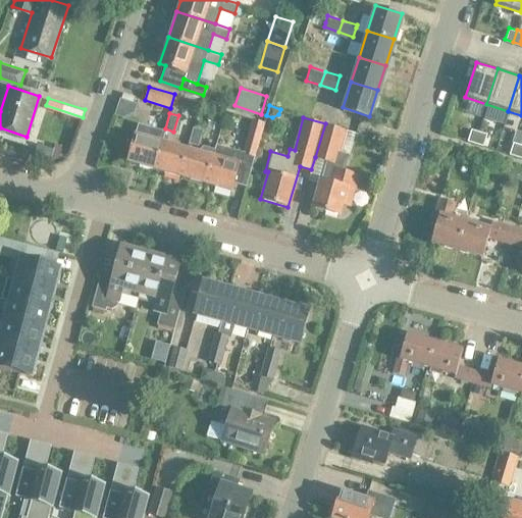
[(216,145),(215,149),(205,182),(231,189),(233,182),(246,185),(248,179),(263,121),(252,118),(243,152),(216,145)]
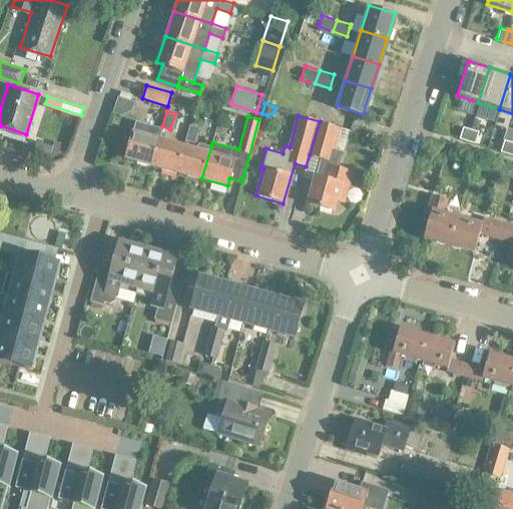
[(136,120),(133,130),(126,157),(152,164),(159,137),(162,128),(136,120)]
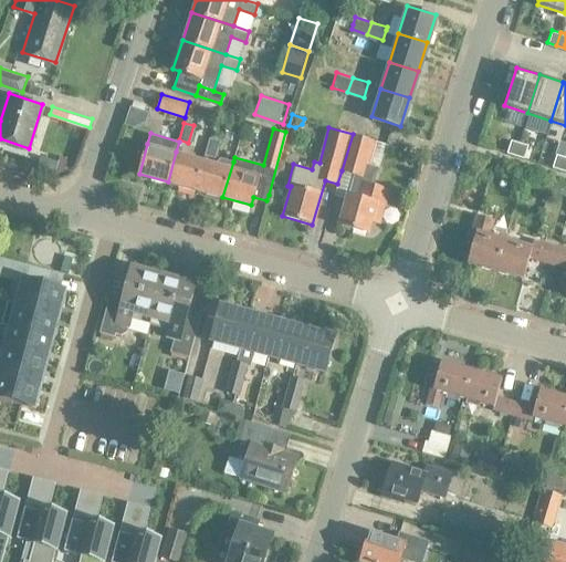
[(353,134),(342,170),(354,174),(338,225),(366,232),(370,220),(378,224),(388,190),(373,186),(378,166),(368,163),(375,141),(353,134)]
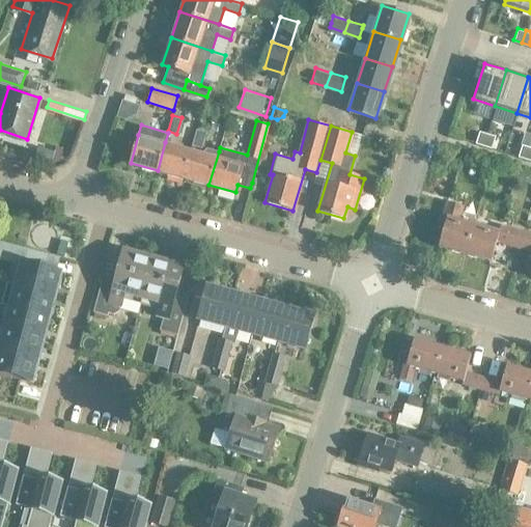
[(198,129),(193,144),(201,146),(205,131),(198,129)]
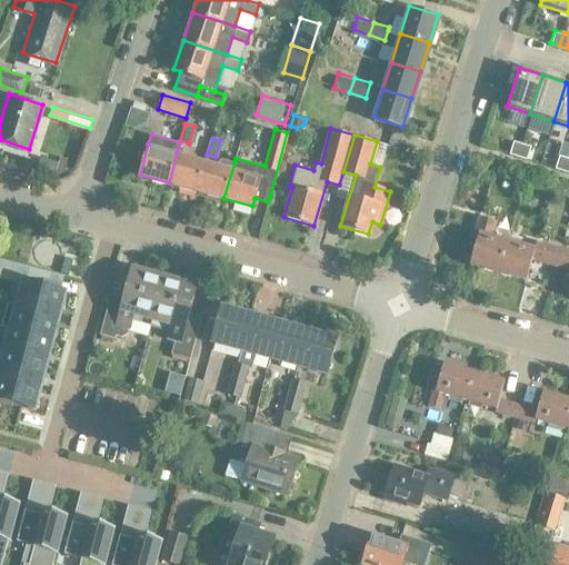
[(522,141),(513,139),(509,152),(518,155),(522,141)]
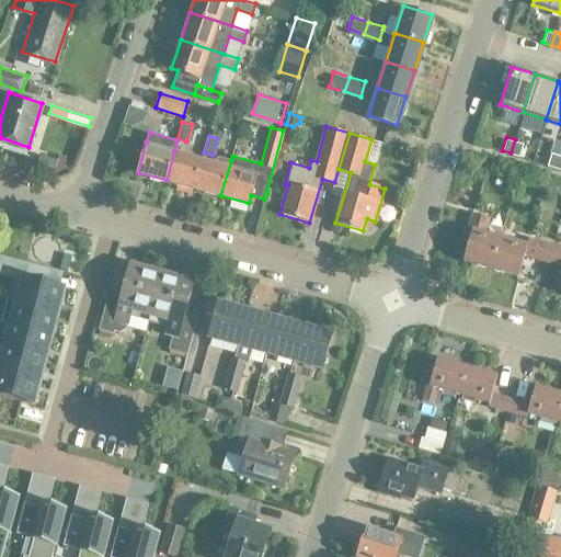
[(523,143),(515,139),(511,152),(519,156),(523,143)]
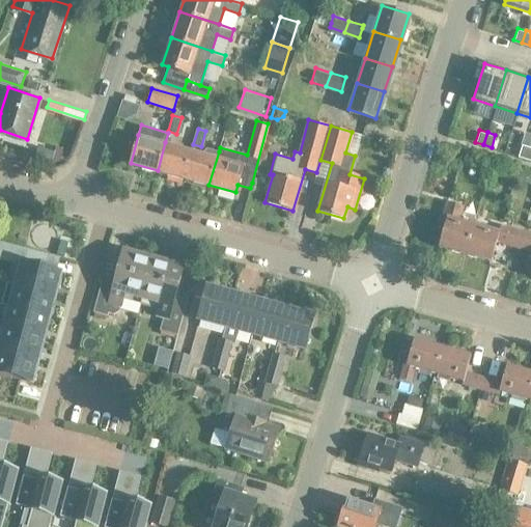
[(192,149),(165,142),(158,170),(184,177),(192,149)]
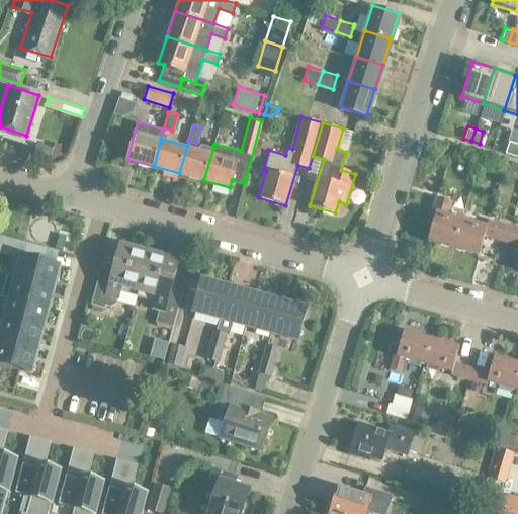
[(517,143),(509,140),(505,152),(513,154),(517,143)]
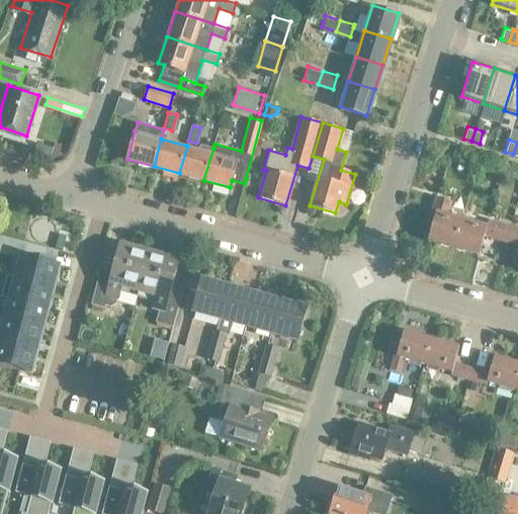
[(55,141),(54,146),(37,141),(33,153),(56,160),(61,143),(55,141)]
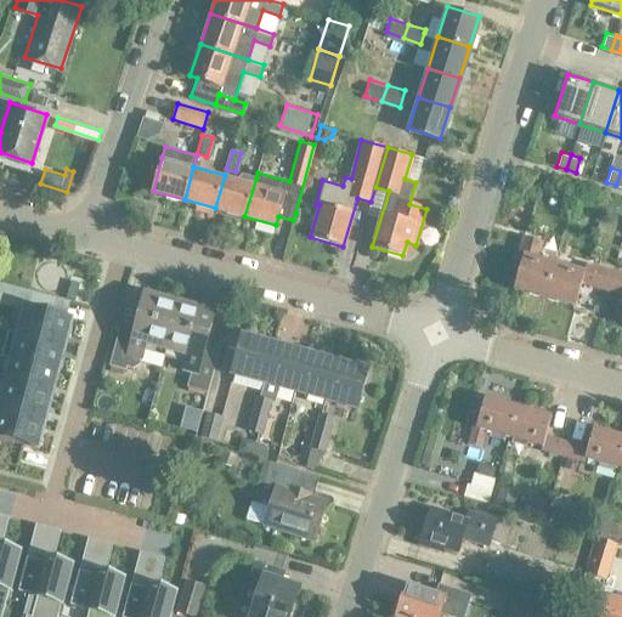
[(236,179),(225,175),(215,208),(244,216),(256,177),(242,173),(236,179)]
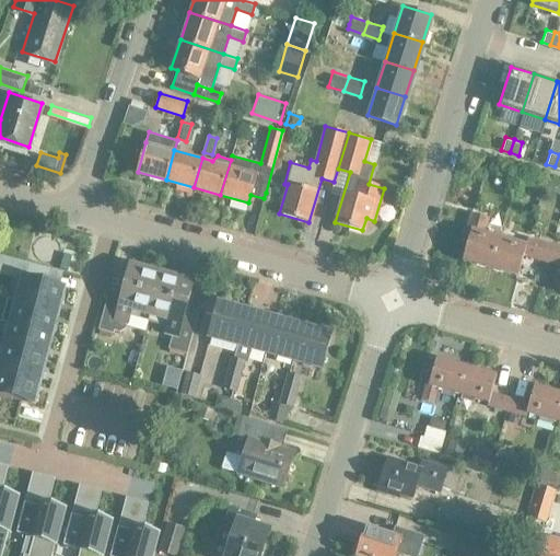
[(559,178),(546,175),(543,187),(559,192),(559,178)]
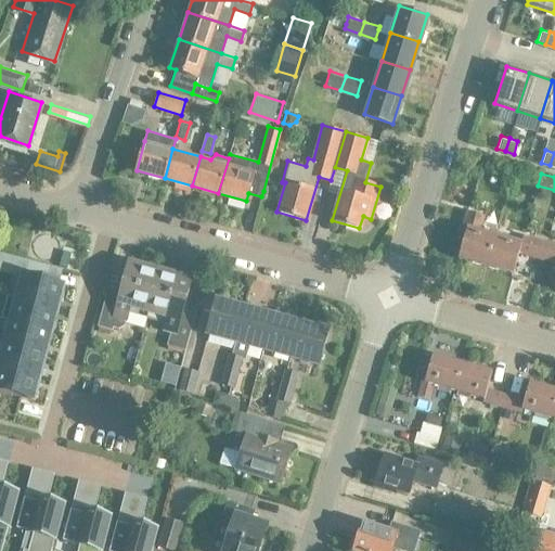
[(544,194),(537,192),(533,204),(541,206),(544,194)]
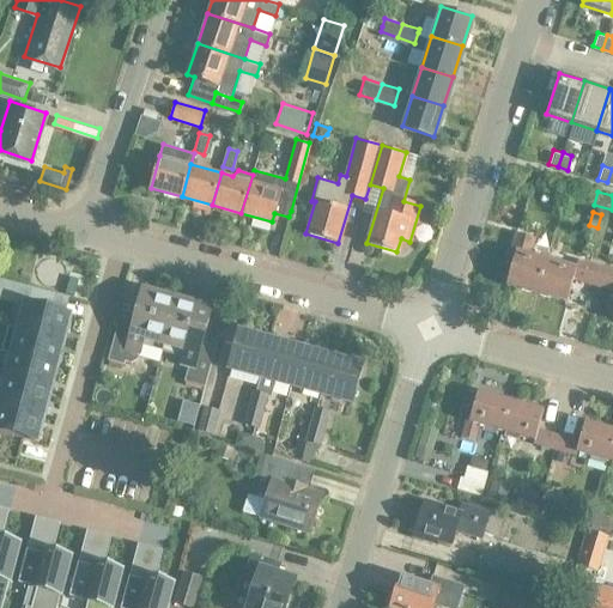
[(536,291),(546,257),(550,247),(533,242),(535,236),(516,230),(511,248),(516,249),(507,283),(536,291)]
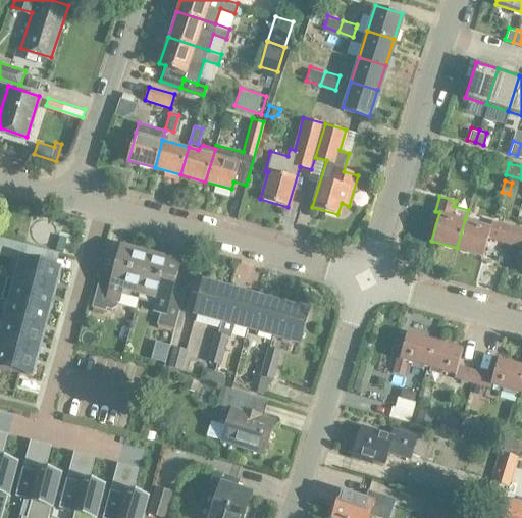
[(468,220),(465,219),(457,248),(482,255),(488,236),(506,241),(511,224),(491,219),(489,226),(477,222),(478,220),(469,217),(468,220)]
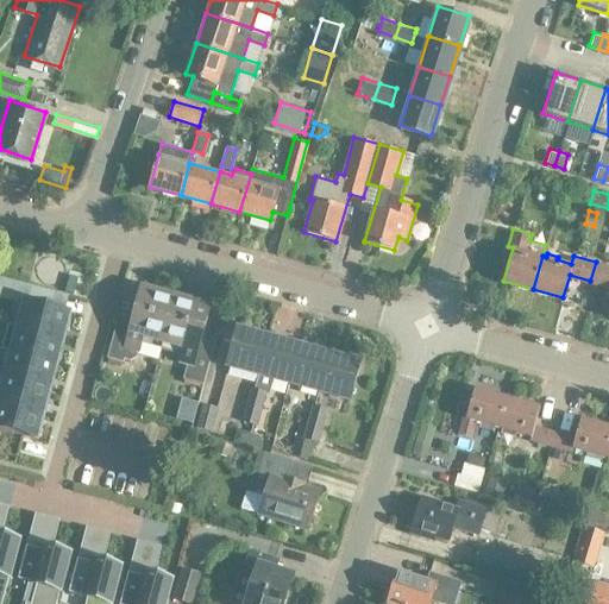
[(608,265),(603,264),(597,283),(608,285),(608,265)]
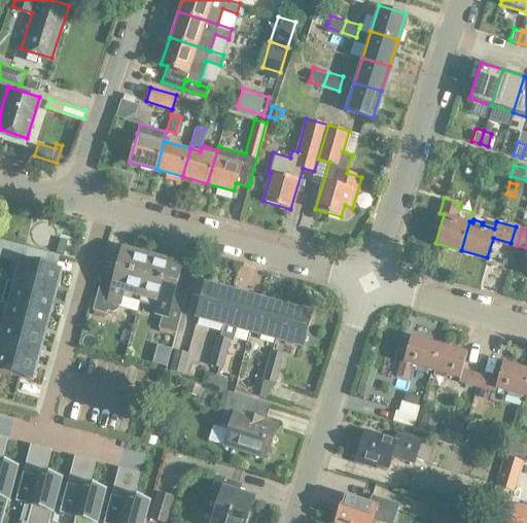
[(60,235),(56,249),(63,251),(67,237),(60,235)]
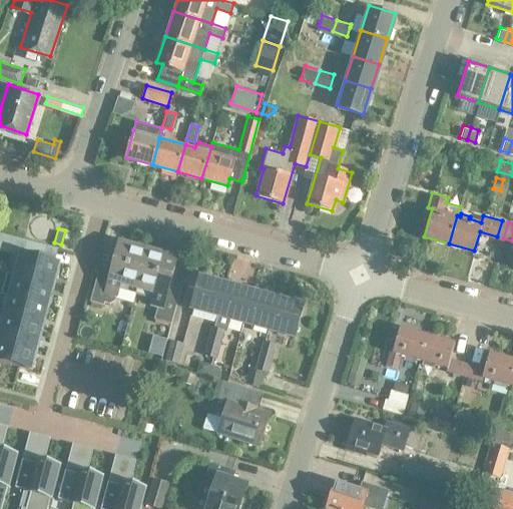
[(137,287),(148,247),(119,239),(116,249),(101,244),(93,271),(98,273),(90,299),(103,303),(104,301),(114,304),(120,282),(137,287)]
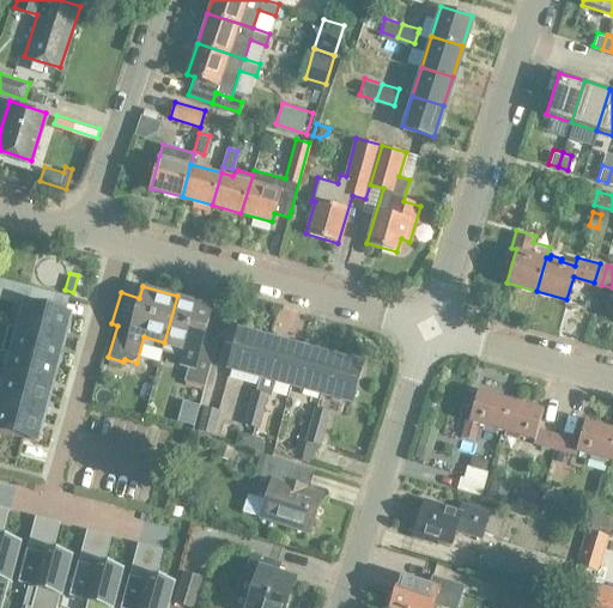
[(177,296),(164,342),(184,347),(181,362),(189,364),(184,378),(205,384),(214,347),(201,342),(212,305),(177,296)]
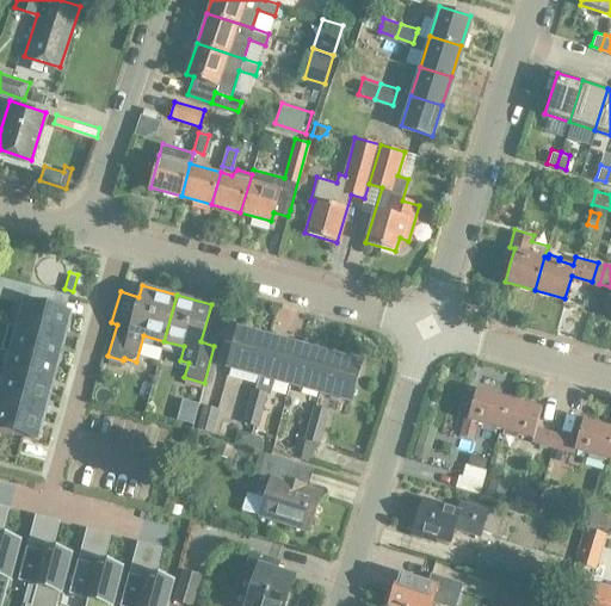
[(66,326),(69,310),(25,300),(19,323),(60,335),(62,326),(66,326)]
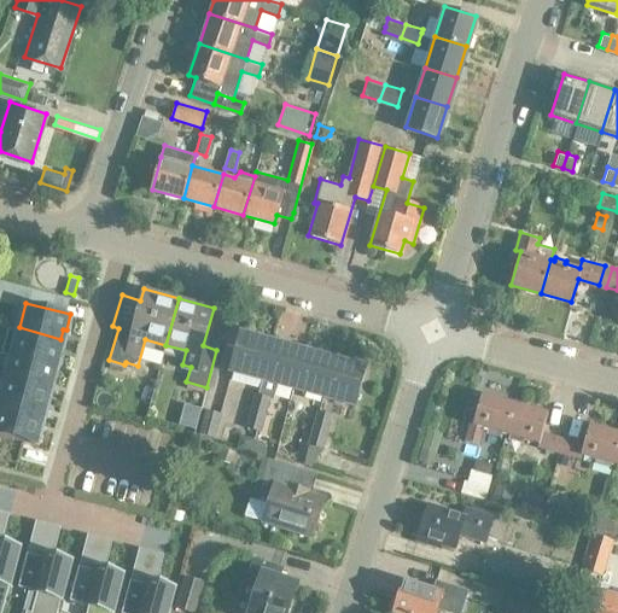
[(58,350),(60,339),(19,327),(7,325),(0,351),(12,355),(57,367),(60,350),(58,350)]
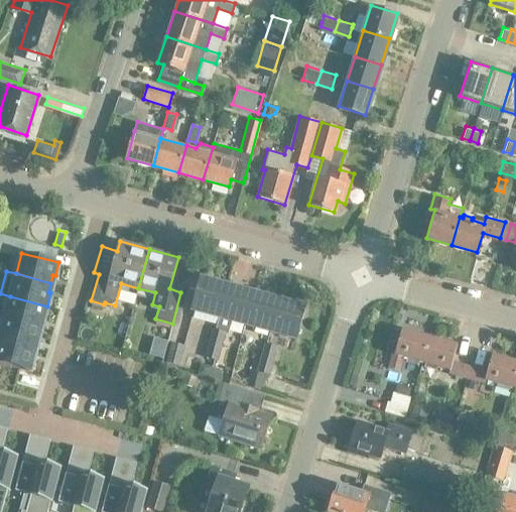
[(219,314),(227,284),(202,277),(194,307),(219,314)]
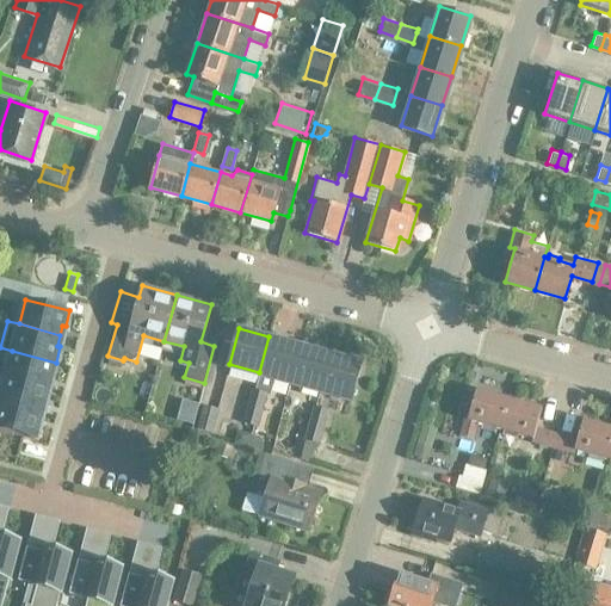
[(269,336),(259,372),(254,389),(267,393),(269,393),(275,377),(289,381),(300,345),(269,336)]
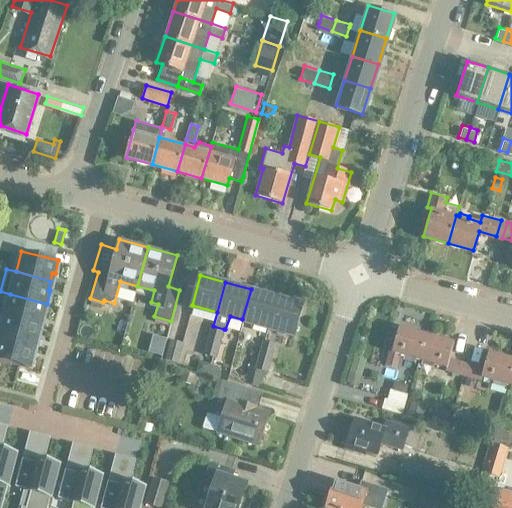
[(277,296),(251,289),(242,319),(268,327),(277,296)]
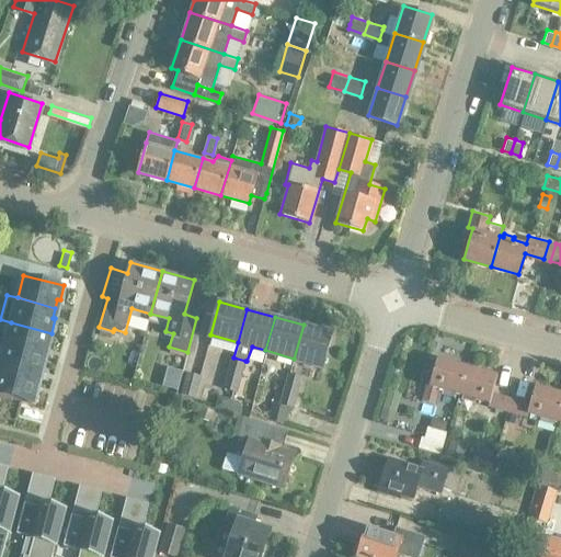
[(48,345),(52,333),(11,322),(6,343),(43,353),(45,345),(48,345)]
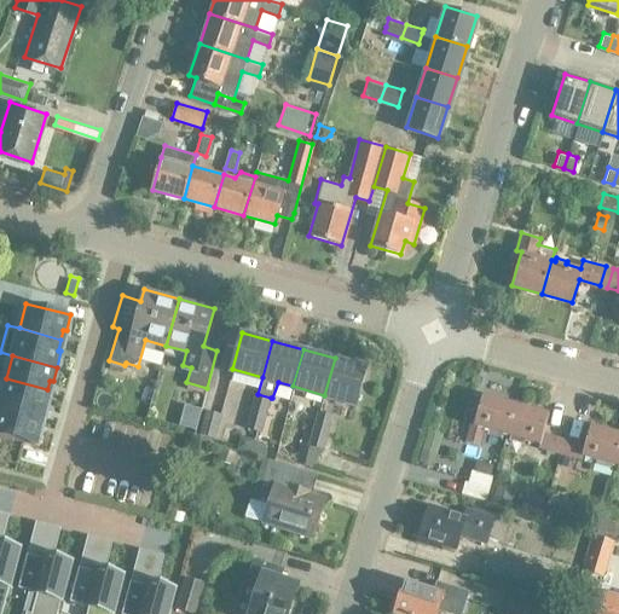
[(365,366),(335,358),(324,395),(354,404),(365,366)]
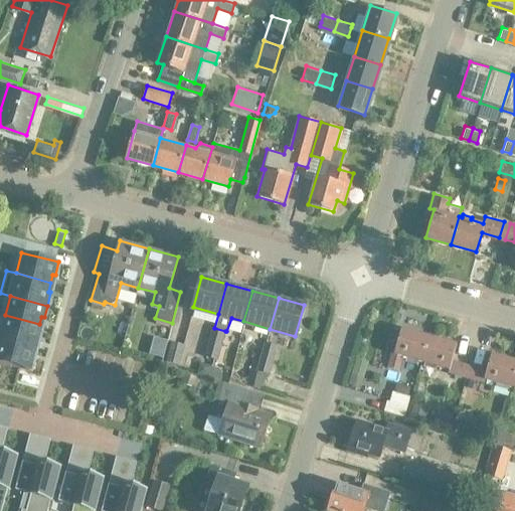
[(119,313),(134,320),(138,309),(123,303),(119,313)]
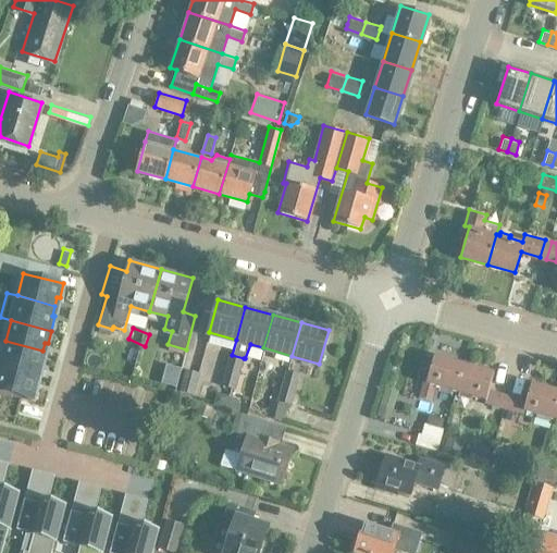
[(41,366),(46,352),(42,351),(5,341),(0,340),(0,364),(37,373),(39,365),(41,366)]
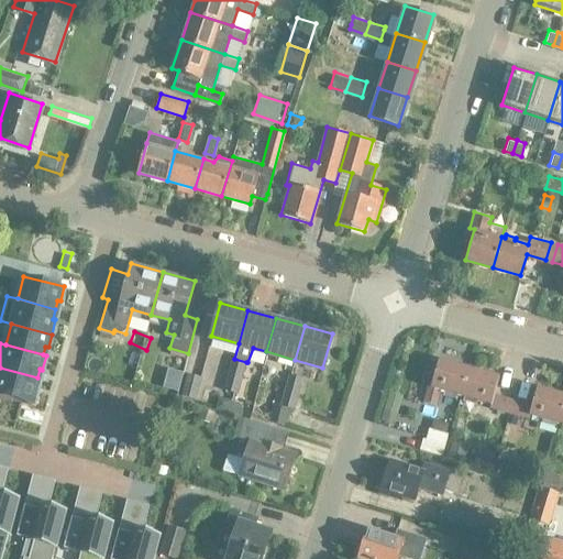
[(461,393),(468,365),(439,358),(431,384),(428,384),(423,399),(435,403),(440,387),(446,390),(445,395),(456,398),(457,393),(461,393)]
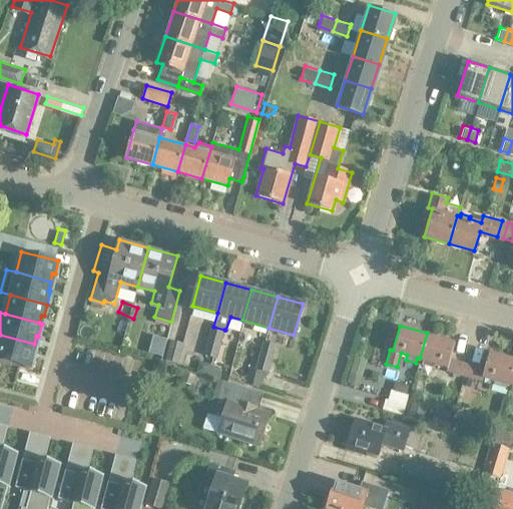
[(224,330),(213,327),(206,354),(216,358),(224,330)]
